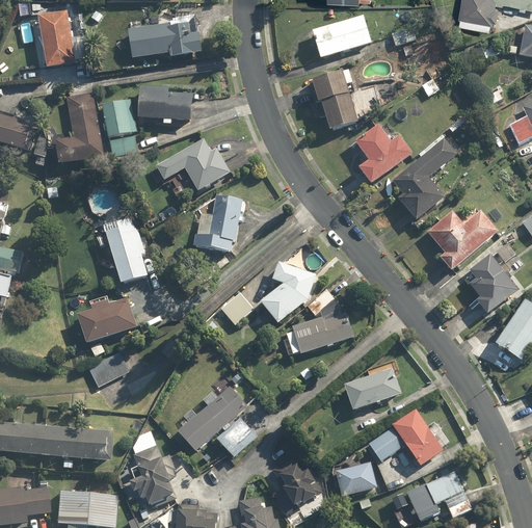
[(460,0),(458,20),(488,23),(489,18),(498,19),(500,0),(510,0),(531,2),(531,0),(460,0)]
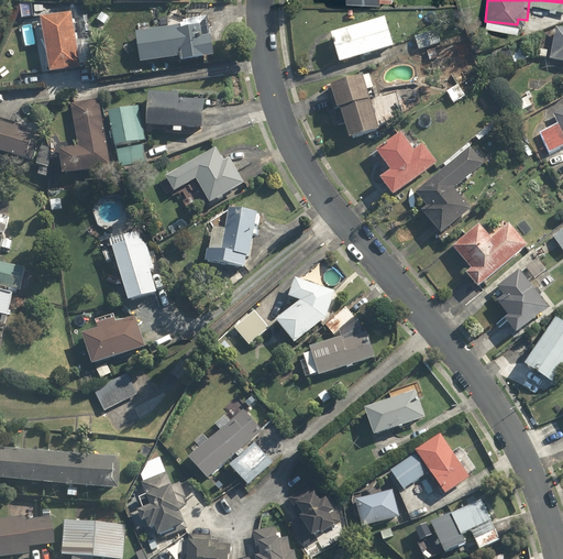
[(70,10),(39,14),(47,72),(79,67),(70,10)]
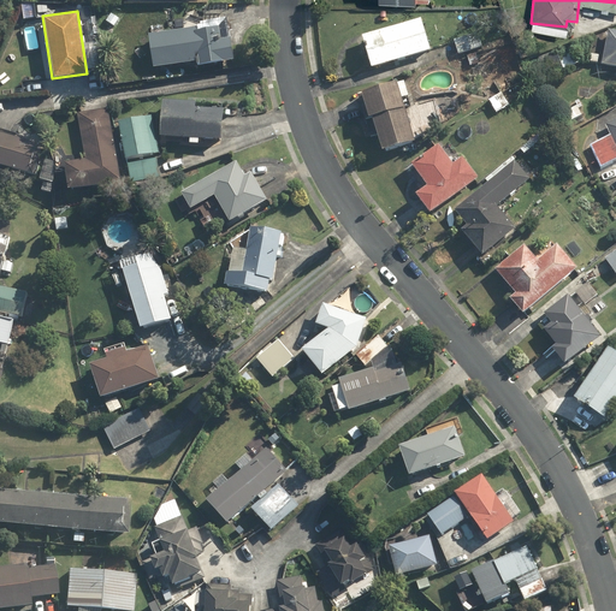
[(431,48),(420,15),(360,33),(371,66),(431,48)]
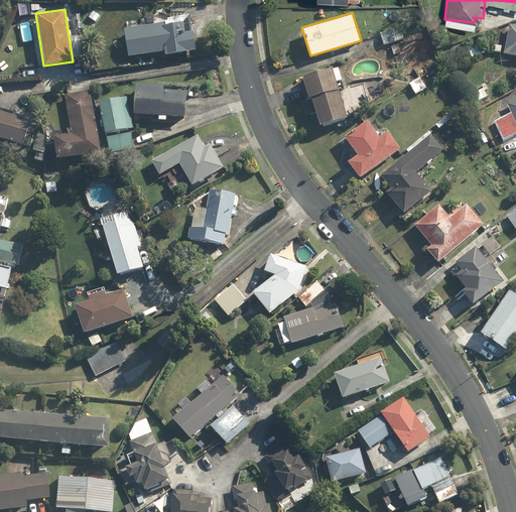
[(190,17),(123,26),(127,54),(164,49),(165,54),(196,50),(190,17)]
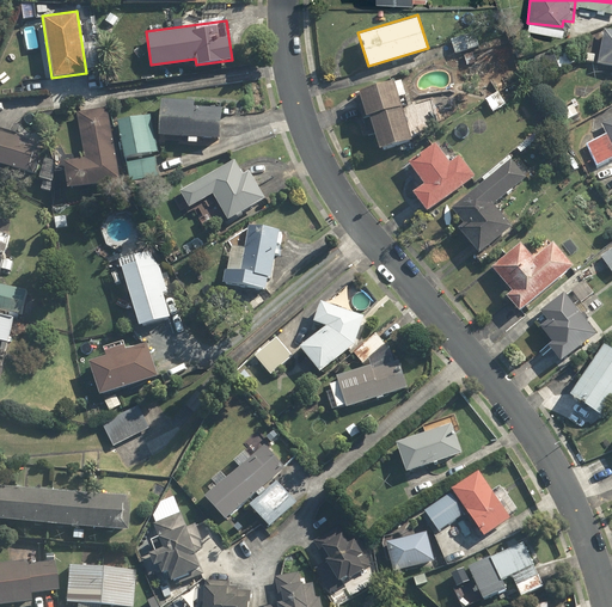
[(611,28),(604,26),(597,61),(611,63),(611,28)]
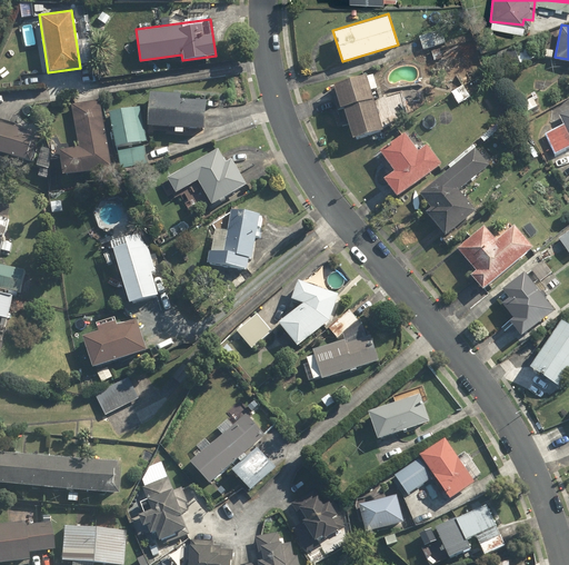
[(448,40),(443,27),(419,35),(423,48),(448,40)]
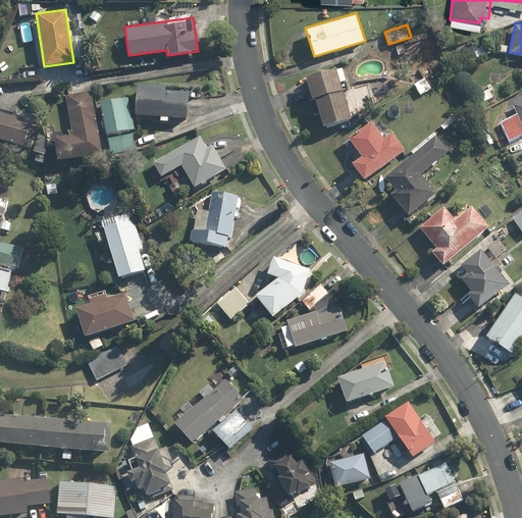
[(493,52),(489,41),(473,47),(477,58),(493,52)]
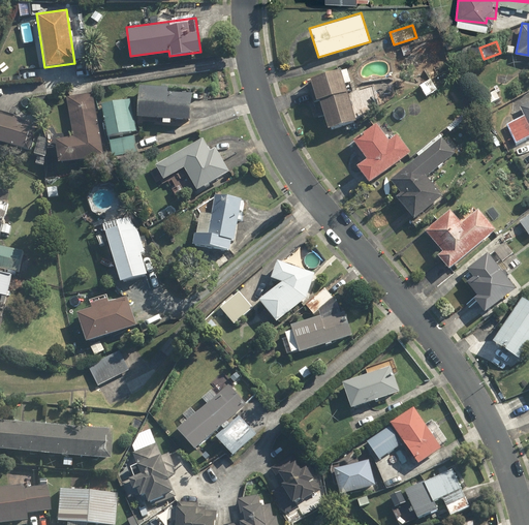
[(351,81),(347,67),(309,78),(315,101),(320,100),(329,129),(355,122),(344,83),(351,81)]
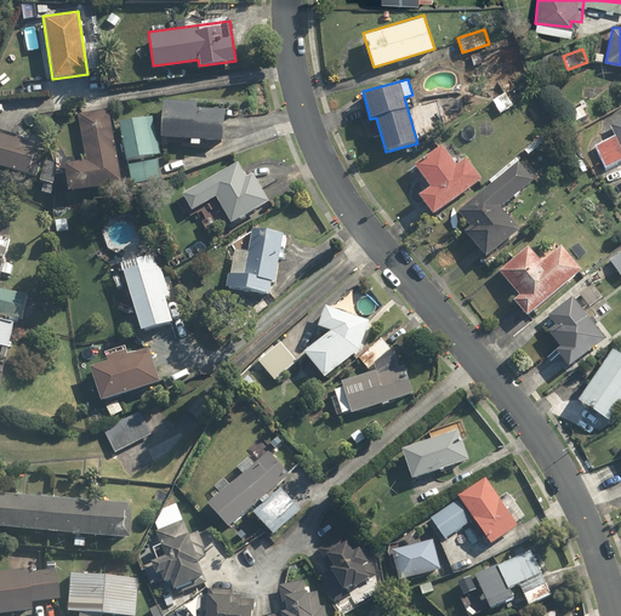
[(513,104),(505,90),(490,98),(499,113),(513,104)]
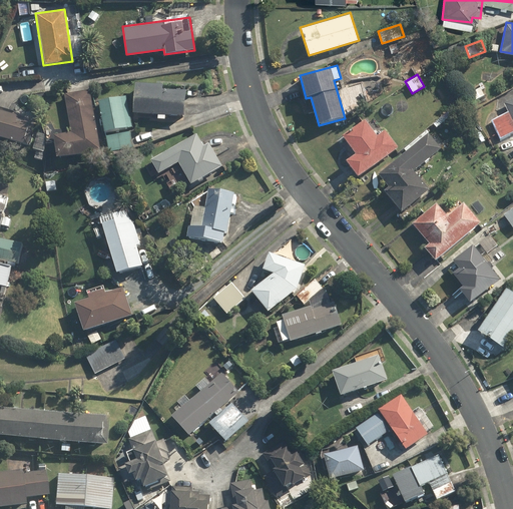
[(133,112),(157,114),(156,118),(164,119),(164,114),(183,116),(185,90),(161,88),(161,81),(135,79),(133,112)]
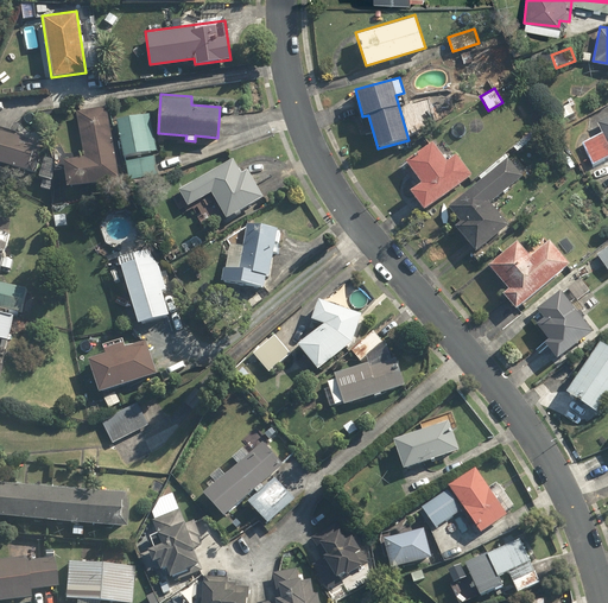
[(578,109),(570,95),(552,105),(561,119),(578,109)]
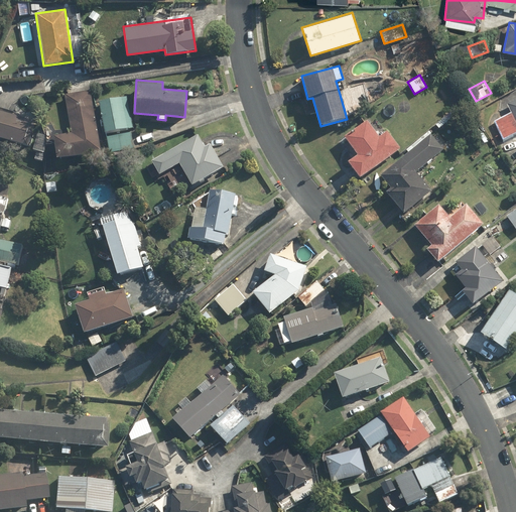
[(102,150),(90,90),(63,95),(71,129),(52,133),(57,159),(102,150)]
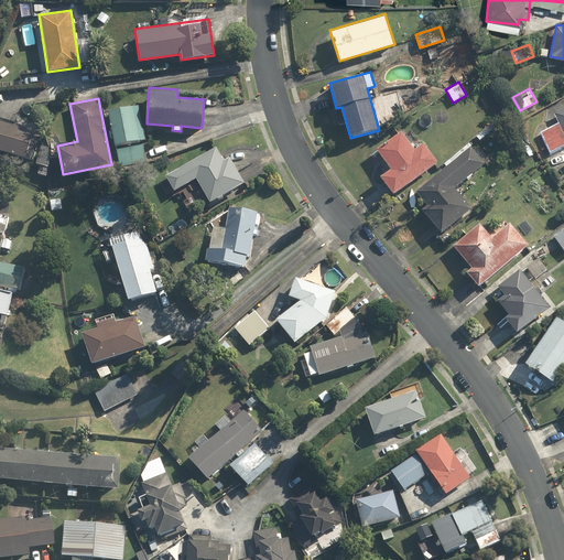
[(563,103),(553,108),(560,122),(540,131),(549,151),(563,143),(563,103)]
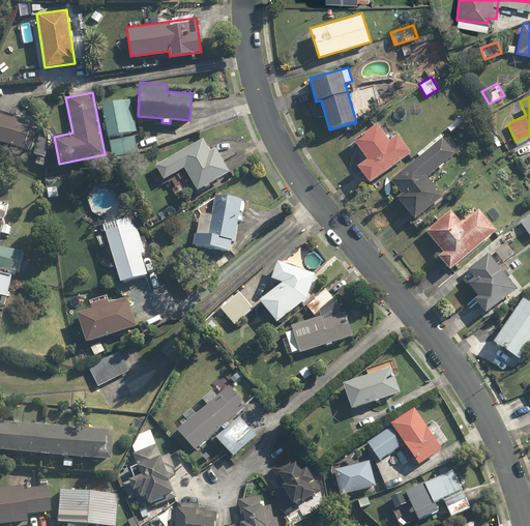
[(130,97),(100,104),(111,156),(138,151),(134,132),(137,130),(130,97)]
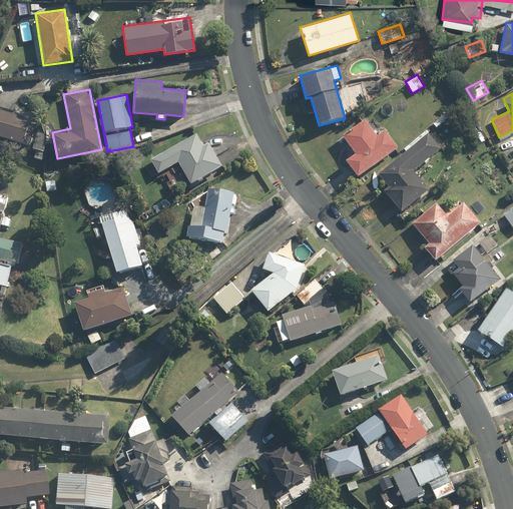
[(35,120),(0,110),(0,137),(28,145),(35,120)]
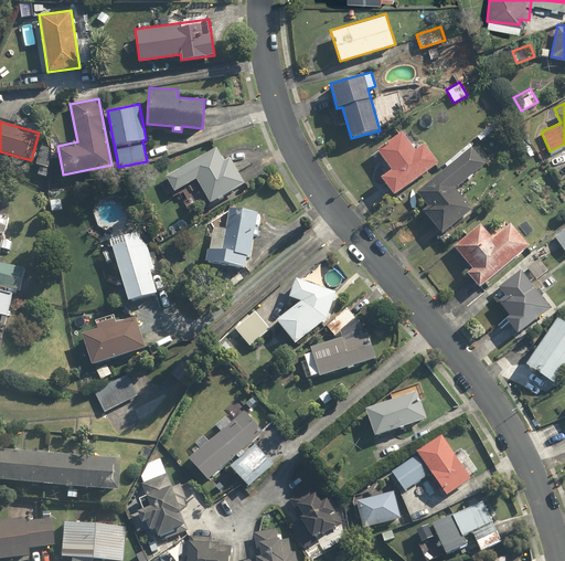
[(393,194),(438,162),(424,141),(414,149),(400,129),(374,148),(390,170),(380,177),(393,194)]
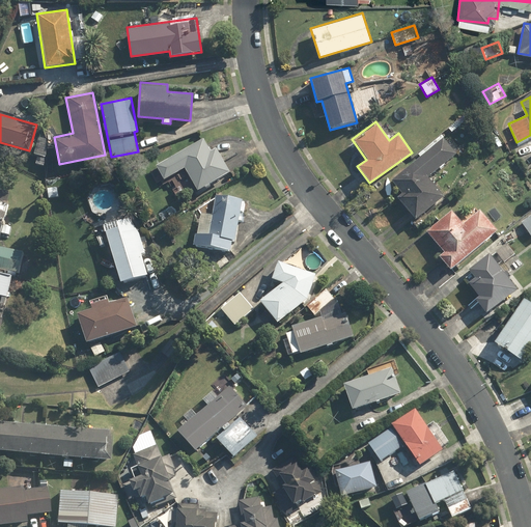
[(445,140),(441,136),(403,169),(399,165),(385,178),(399,195),(395,199),(414,220),(444,194),(427,175),(466,141),(456,130),(445,140)]
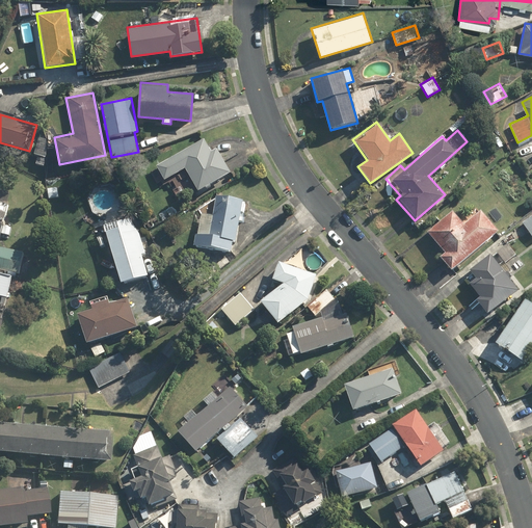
[(210,150),(203,137),(150,167),(159,185),(170,179),(168,176),(183,167),(197,191),(231,173),(215,147),(210,150)]
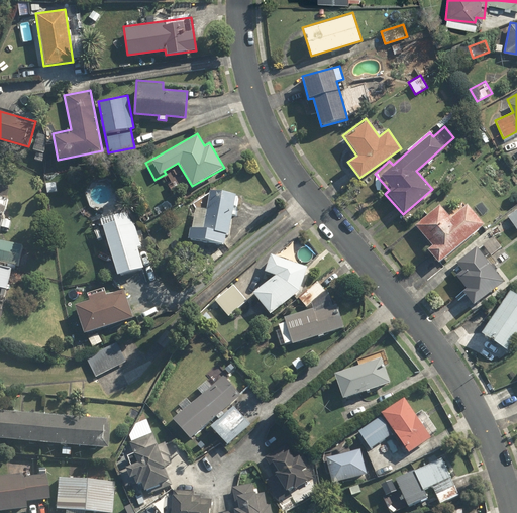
[(227,235),(234,193),(209,188),(206,208),(194,206),(188,239),(223,245),(225,234),(227,235)]
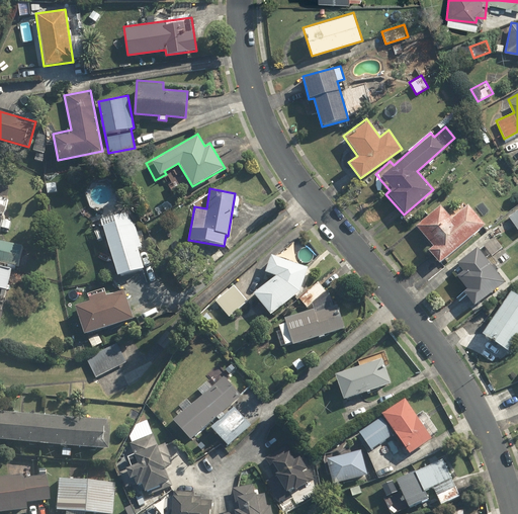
[(11,218),(2,216),(8,195),(0,192),(0,225),(8,227),(11,218)]
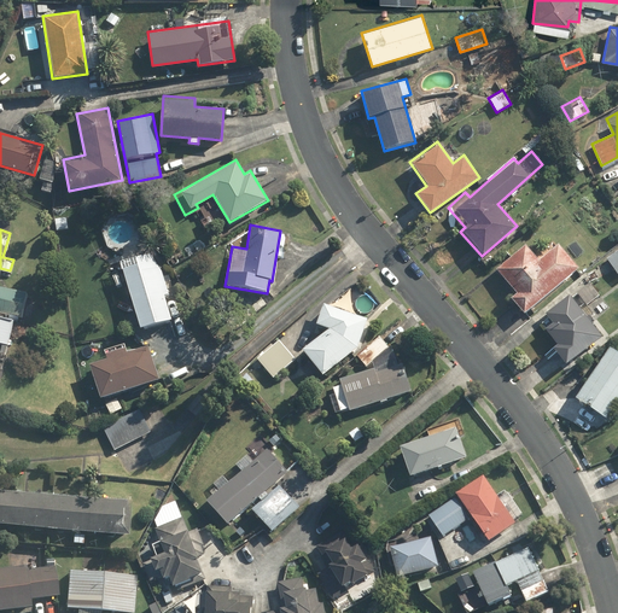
[(523,313),(578,268),(559,244),(537,261),(524,244),(494,268),(514,293),(511,297),(523,313)]
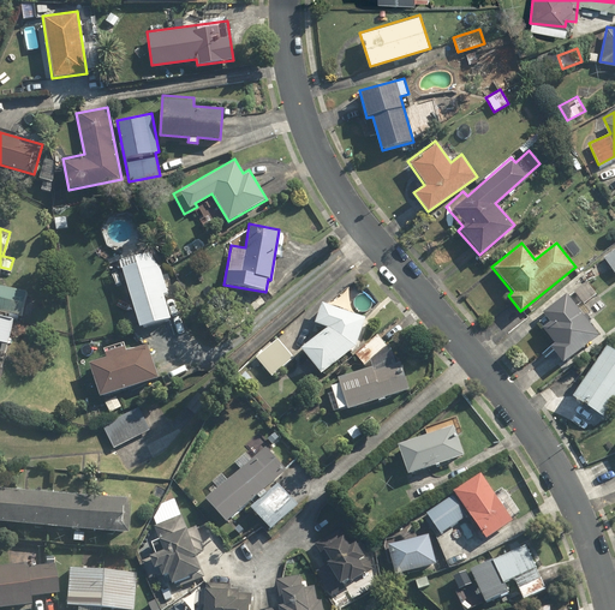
[(614,245),(603,253),(614,270),(614,245)]
